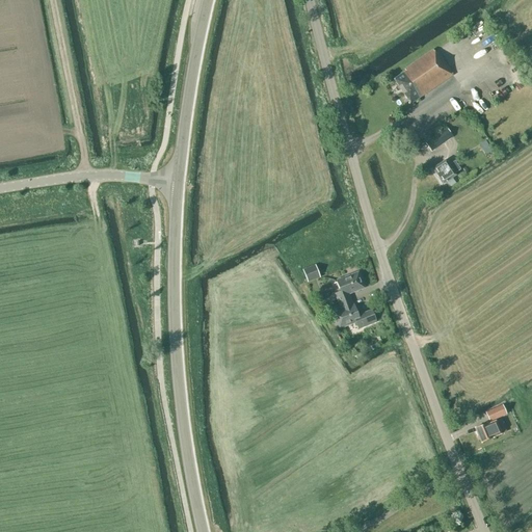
[(439,57),(433,50),(404,70),(406,72),(394,79),(410,104),(453,76),(441,56),(439,57)]
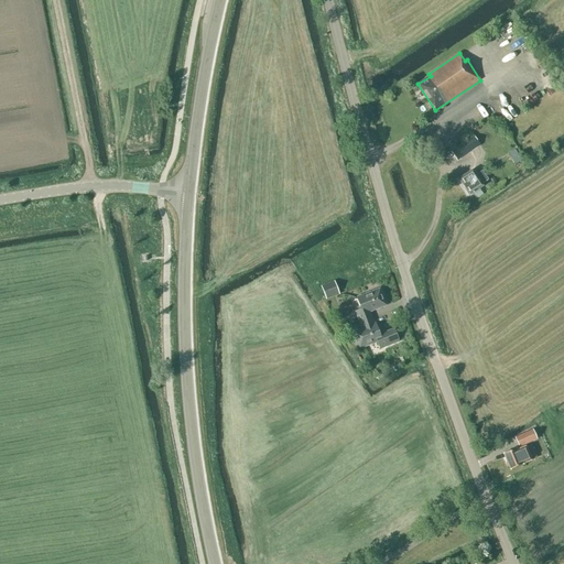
[(513,101),(507,91),(492,100),(499,110),(500,109),(508,119),(520,110),(514,100),(513,101)]
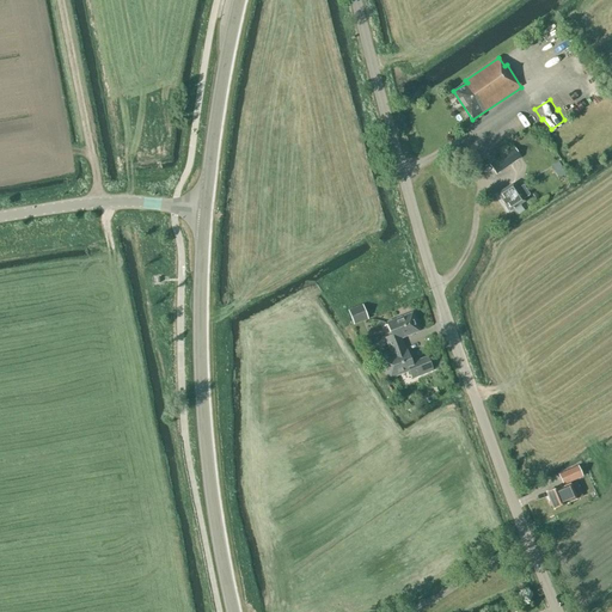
[(521,158),(514,147),(489,164),(496,176),(521,158)]
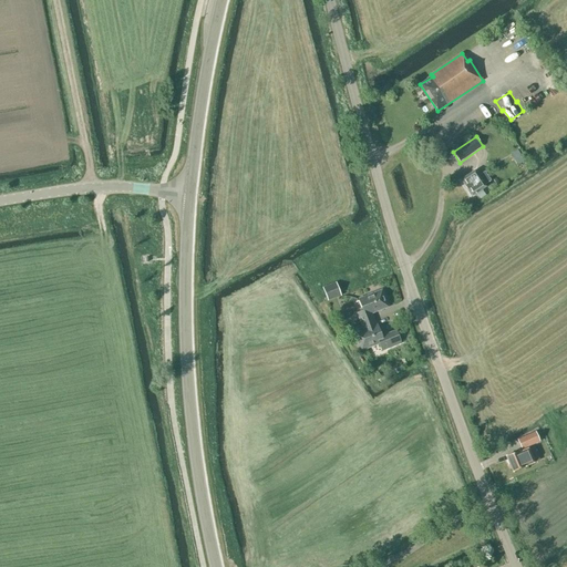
[(522,155),(517,148),(511,153),(515,160),(522,155)]
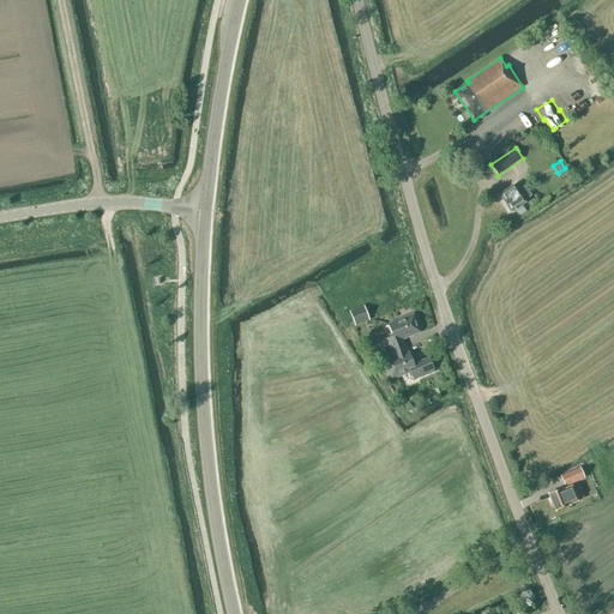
[(525,186),(518,191),(515,185),(499,196),(511,214),(527,203),(524,200),(531,196),(525,186)]
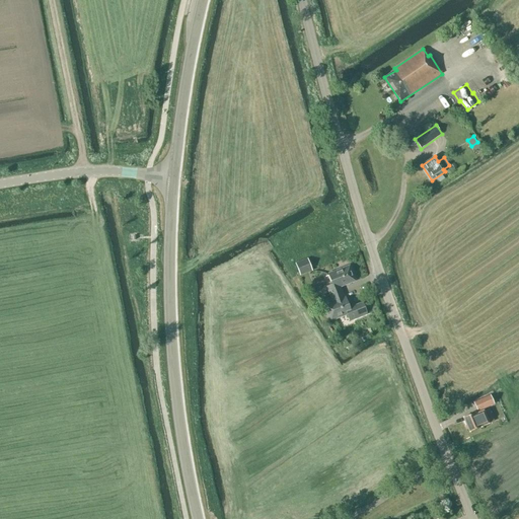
[(310,270),(306,260),(295,264),(298,275),(310,270)]
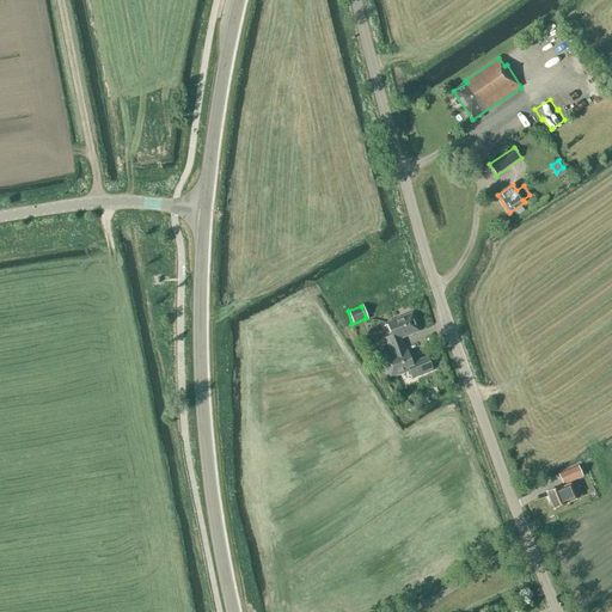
[(385,338),(390,350),(404,346),(401,337),(417,331),(411,314),(387,324),(392,336),(385,338)]
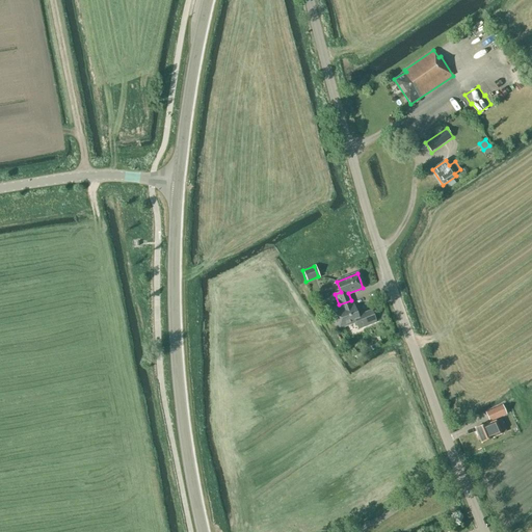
[(357,316),(351,300),(339,304),(341,311),(334,314),(340,328),(355,322),(358,329),(376,322),(372,311),(357,316)]
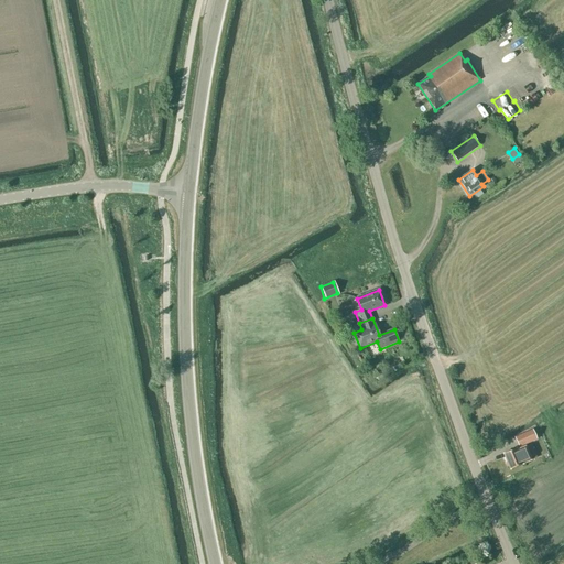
[(520,447),(534,440),(531,432),(516,438),(520,447)]
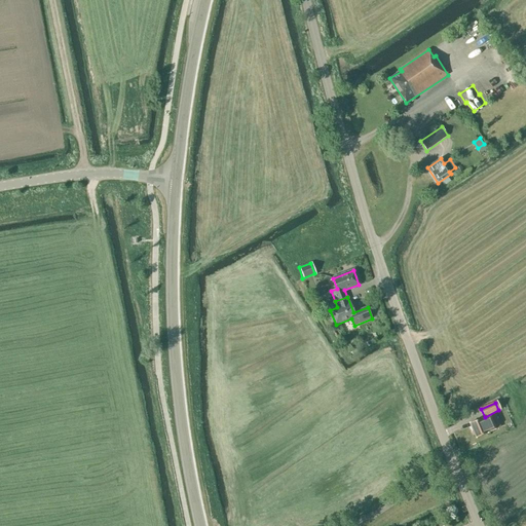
[(481,418),(470,423),(476,438),(495,429),(489,416),(482,420),(481,418)]
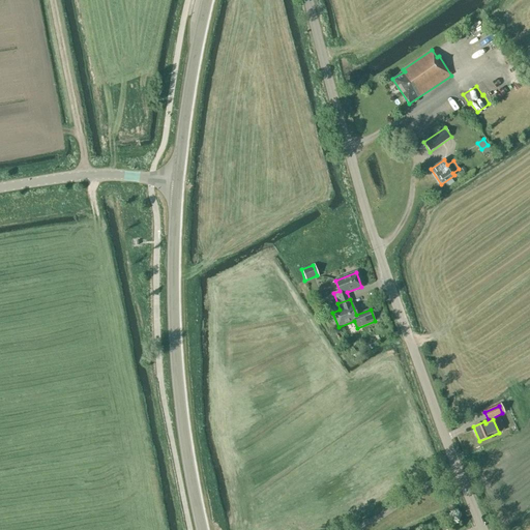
All buildings are outlined.
